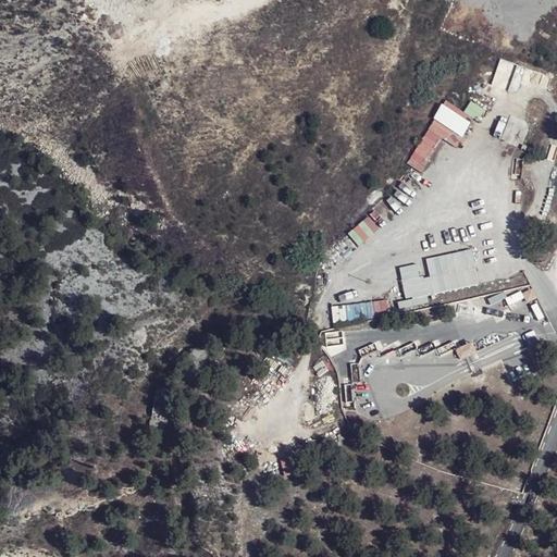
[(498,60),(493,87),(510,90),(516,63),(498,60)]
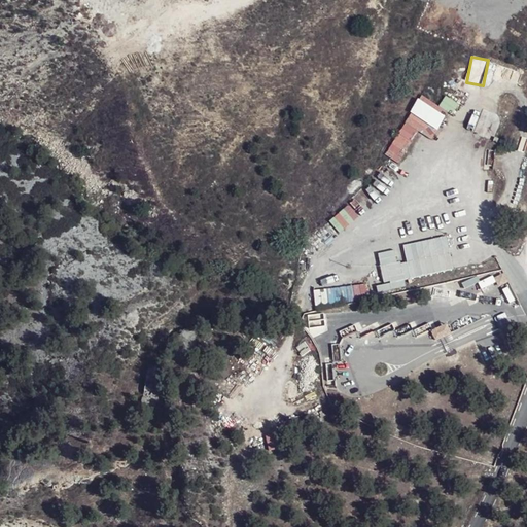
[(428,82),(421,95),(434,103),(442,91),(428,82)]
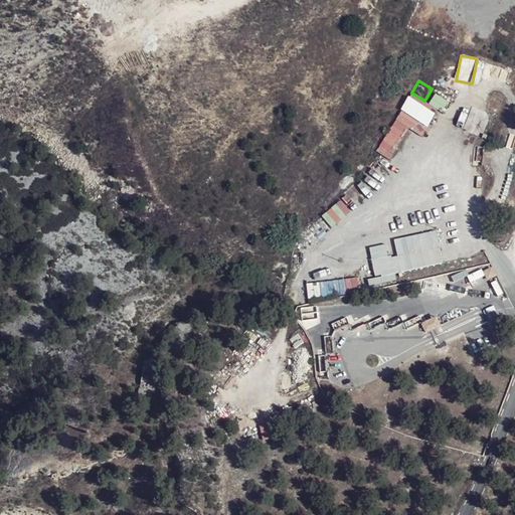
[(430,104),(441,111),(447,102),(436,95),(430,104)]
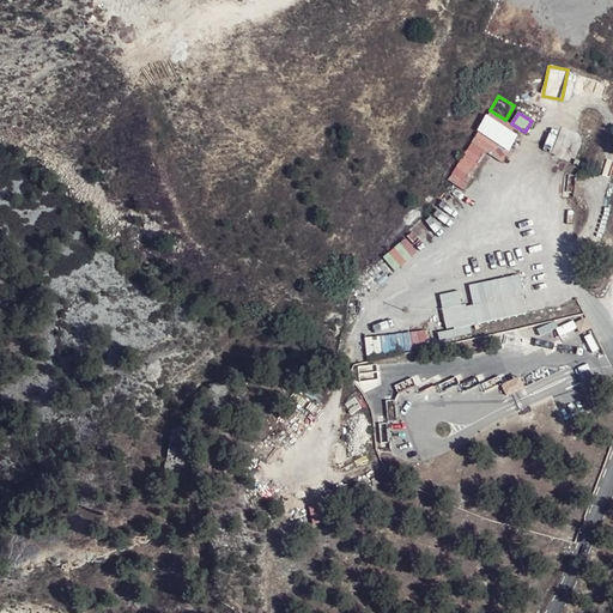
[(502,162),(519,132),(486,114),(448,181),(463,189),(485,152),(502,162)]
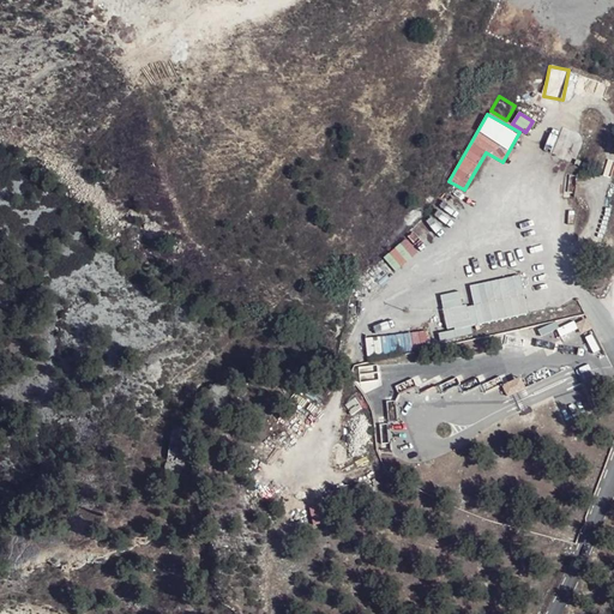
[(474,335),(471,325),(529,313),(521,275),(439,292),(446,329),(437,331),(439,342),(474,335)]
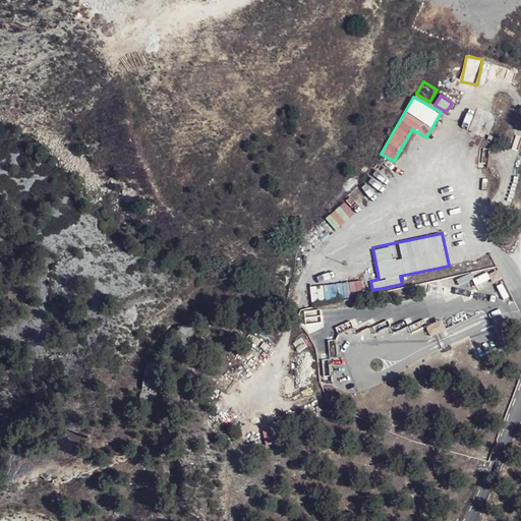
[(499,271),(489,275),(495,284),(504,280),(499,271)]
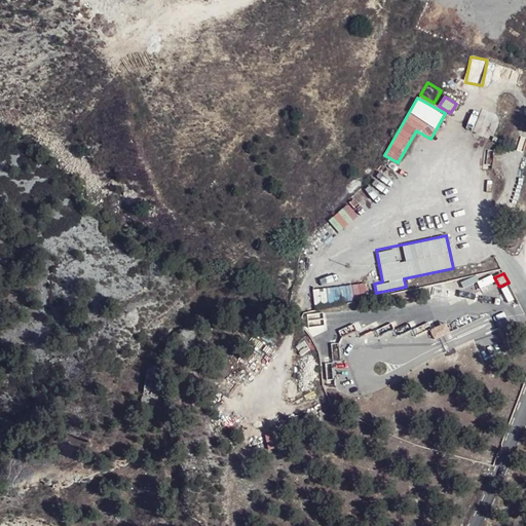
[(313,303),(367,300),(366,284),(312,287),(313,303)]
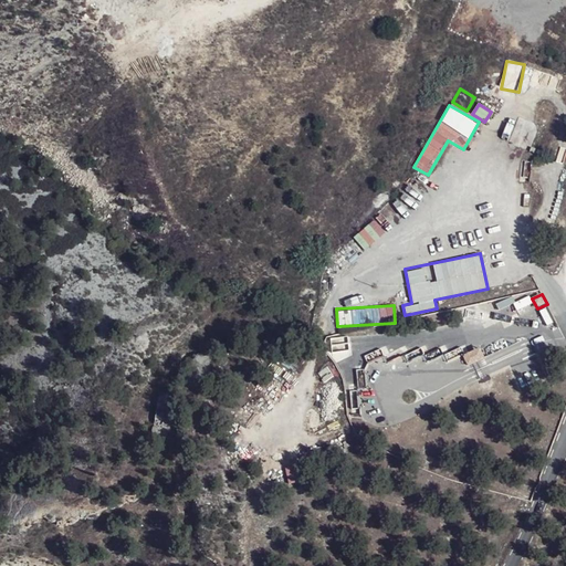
[(479,349),(461,357),(467,367),(483,359),(479,349)]
